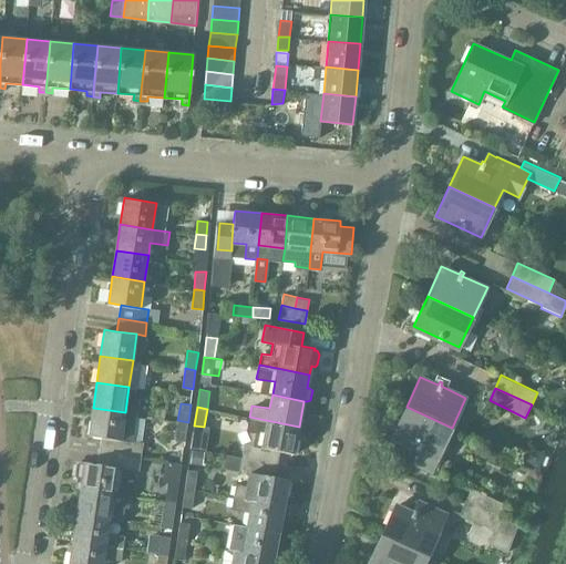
[(452,428),(407,407),(392,437),(438,458),(452,428)]
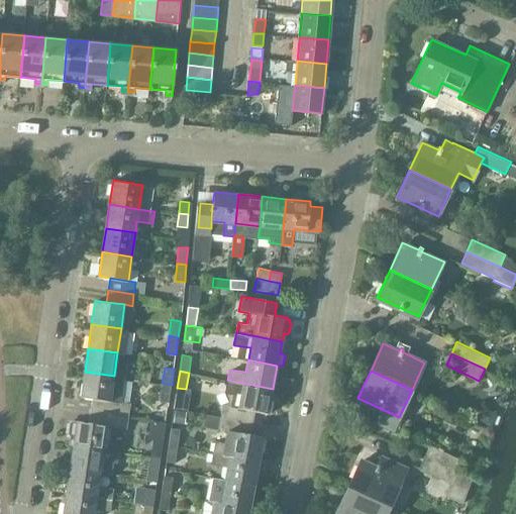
[(91,410),(115,413),(129,415),(130,403),(122,402),(125,378),(114,376),(85,372),(81,396),(93,398),(91,410)]
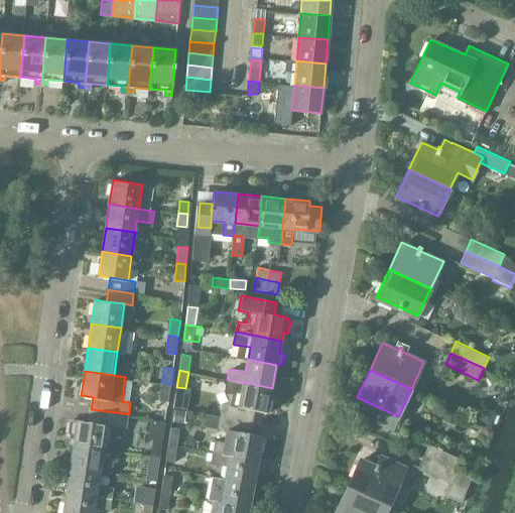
[(272,388),(227,379),(224,391),(233,393),(230,404),(223,402),(220,415),(254,421),(256,409),(267,412),(272,388)]
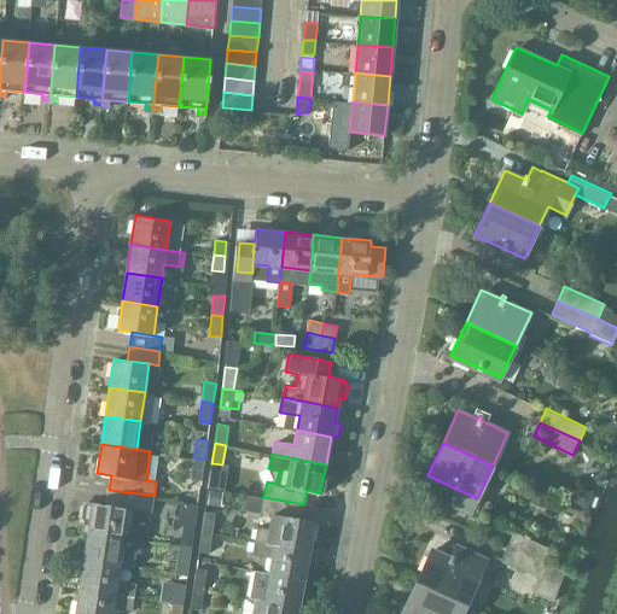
[(205,460),(193,457),(191,479),(202,480),(205,460)]
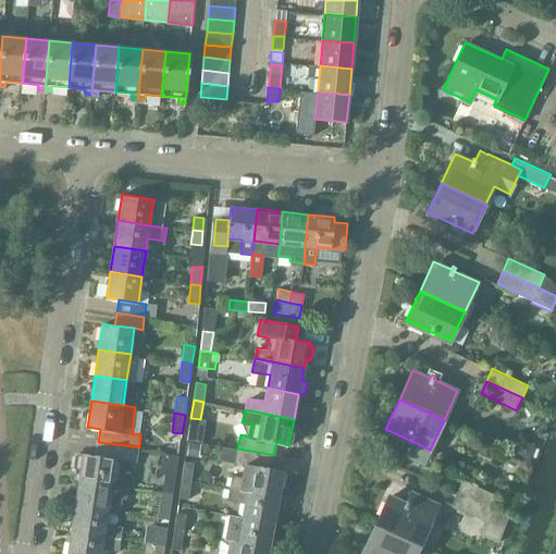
[(81,468),(79,479),(127,485),(131,460),(123,459),(124,445),(98,442),(96,455),(83,453),(83,454),(78,453),(76,455),(74,466),(76,468),(81,468)]
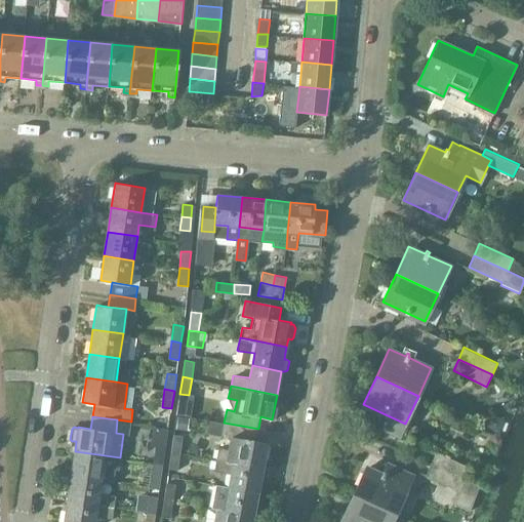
[(263,468),(268,443),(255,441),(258,429),(224,423),(220,436),(229,438),(227,448),(219,447),(216,458),(263,468)]
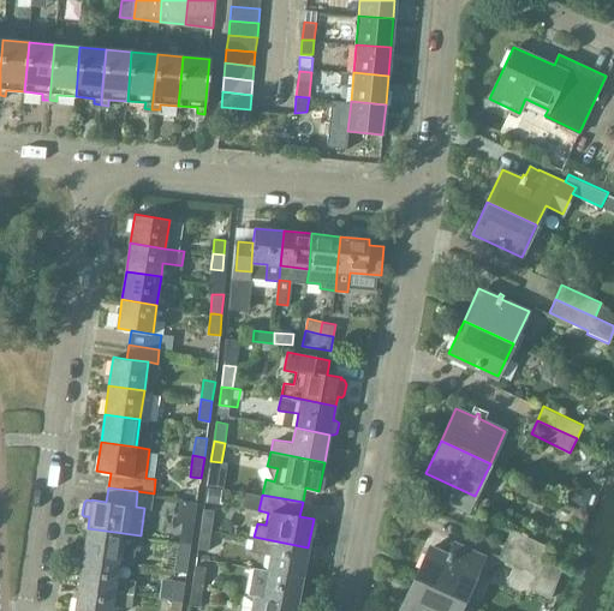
[(203,510),(201,527),(212,529),(214,513),(203,510)]
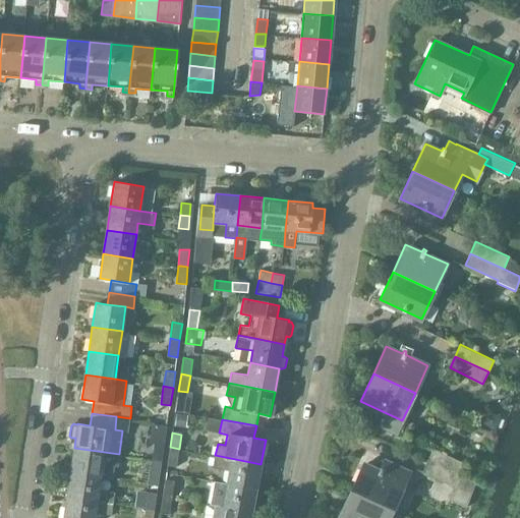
[(165,445),(155,443),(152,460),(162,461),(165,445)]
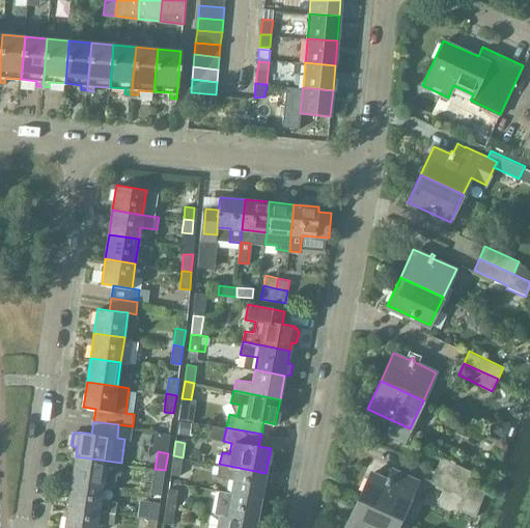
[(173,455),(170,473),(180,474),(183,457),(173,455)]
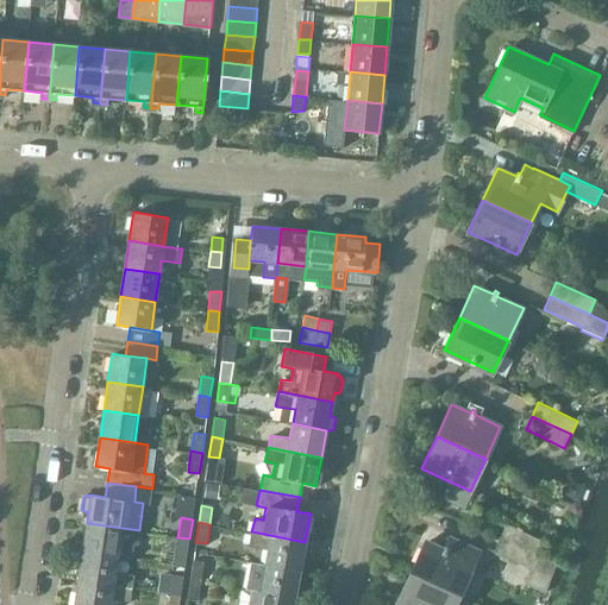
[(82,550),(117,556),(119,543),(138,546),(140,530),(139,530),(87,523),(82,550)]
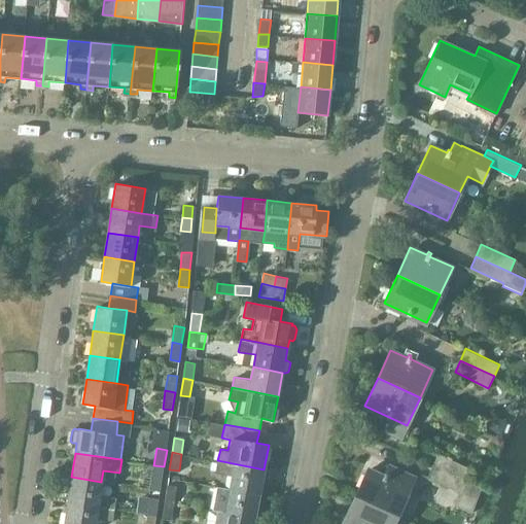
[(439,453),(432,464),(466,481),(471,468),(439,453)]
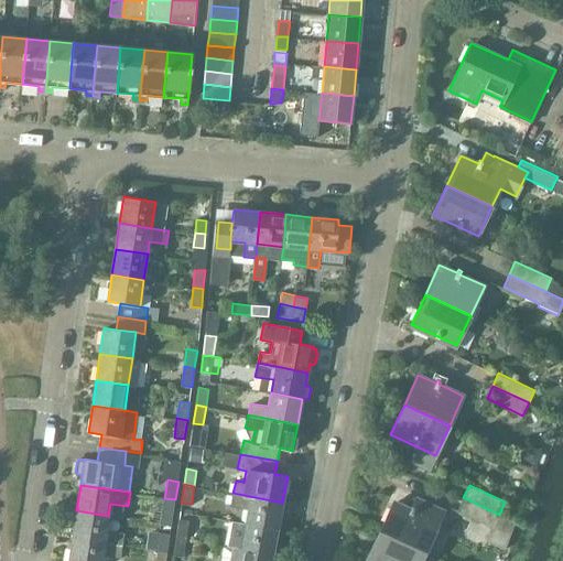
[(282,503),(233,493),(230,506),(248,510),(246,522),(278,528),(282,503)]
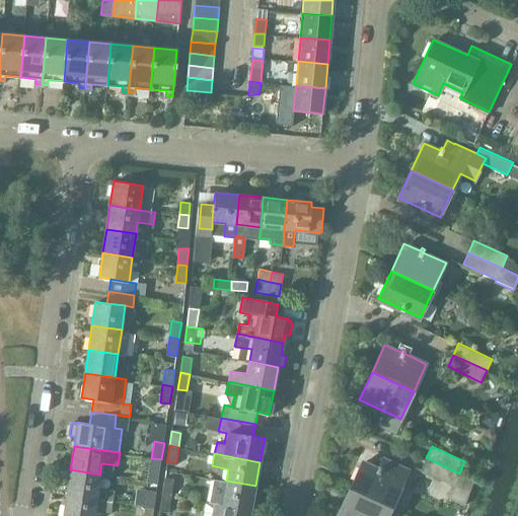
[(350,489),(391,508),(409,469),(383,457),(378,468),(362,461),(350,489)]
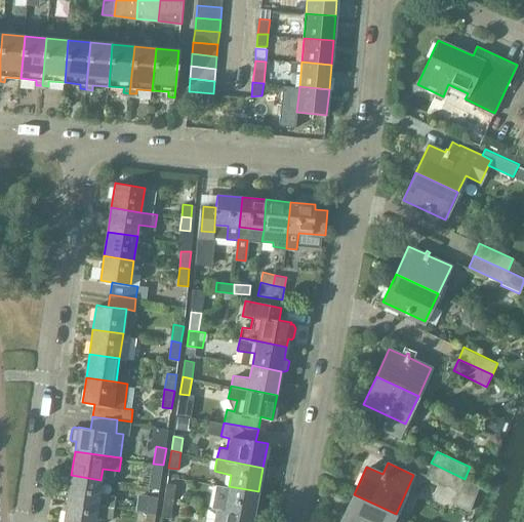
[(465,479),(431,463),(426,475),(459,490),(465,479)]
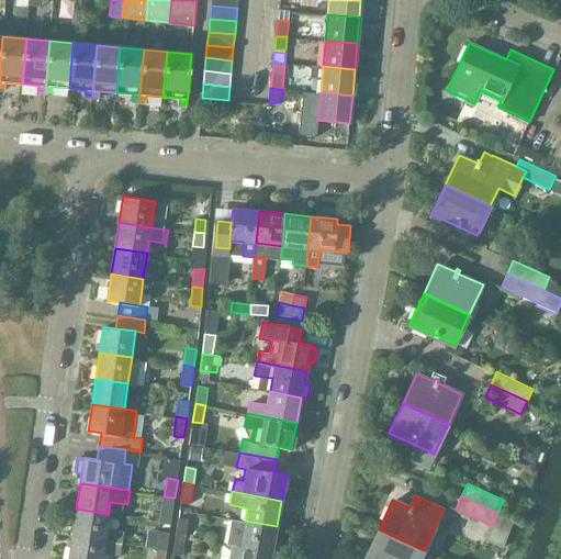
[(164,496),(161,514),(172,515),(175,498),(164,496)]
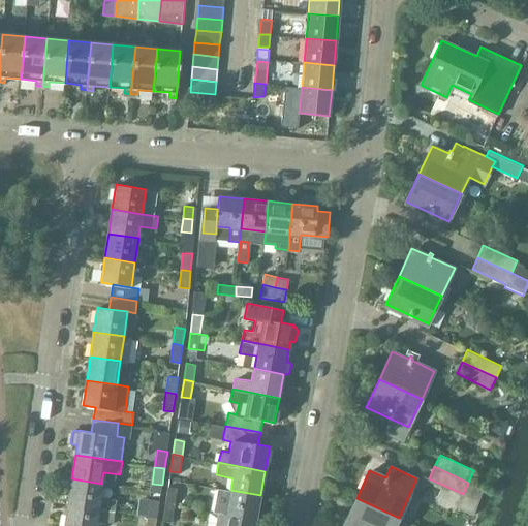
[(71,478),(68,503),(115,509),(117,499),(100,497),(101,484),(71,478)]
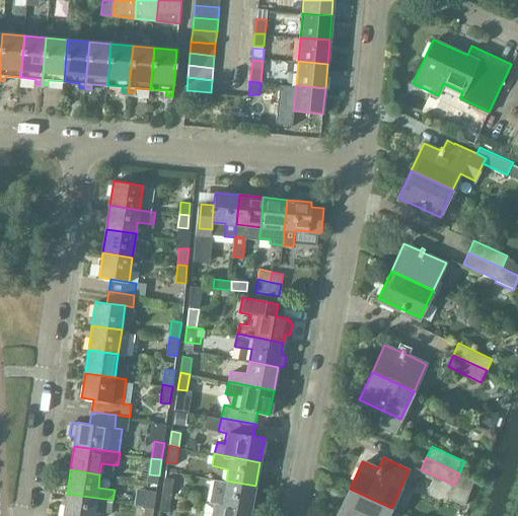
[(164,476),(162,494),(171,496),(174,477),(164,476)]
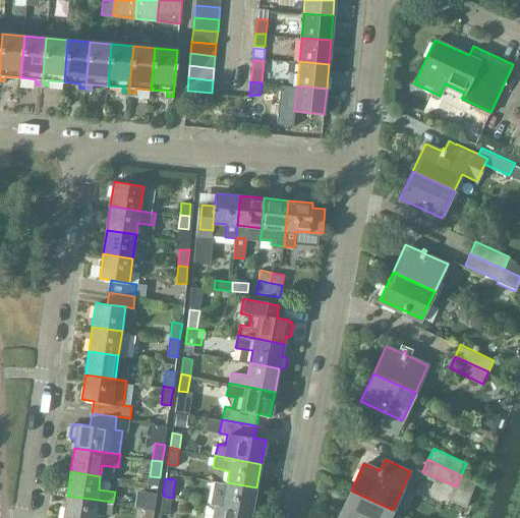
[(227,482),(222,506),(251,512),(256,487),(227,482)]
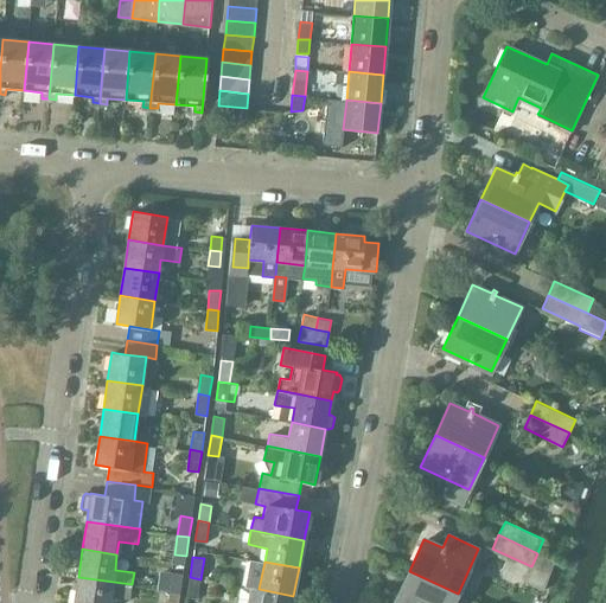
[(172,571),(170,591),(180,592),(184,572),(172,571)]
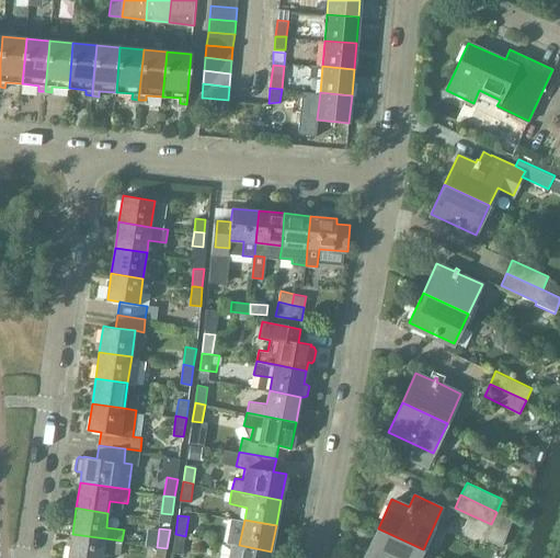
[(418,557),(423,549),(378,528),(364,557),(418,557)]
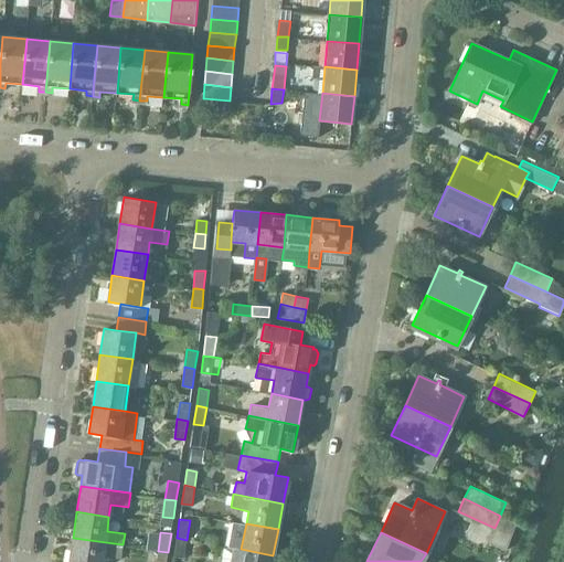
[(123,544),(73,538),(68,561),(102,561),(103,557),(121,559),(123,544)]
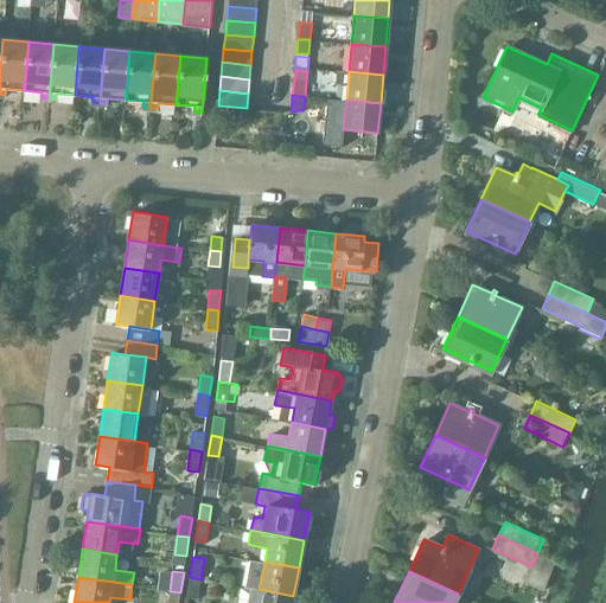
[(187,596),(190,597),(198,598),(201,579),(190,577),(187,596)]
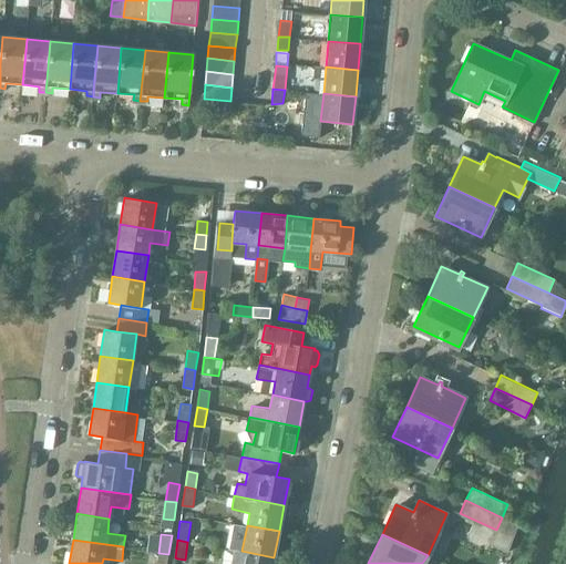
[(273,563),(274,557),(242,551),(234,550),(230,563),(273,563)]
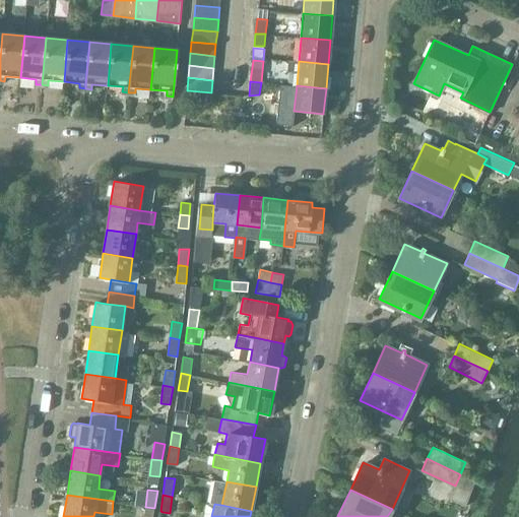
[(145,507),(143,516),(152,516),(154,508),(145,507)]
